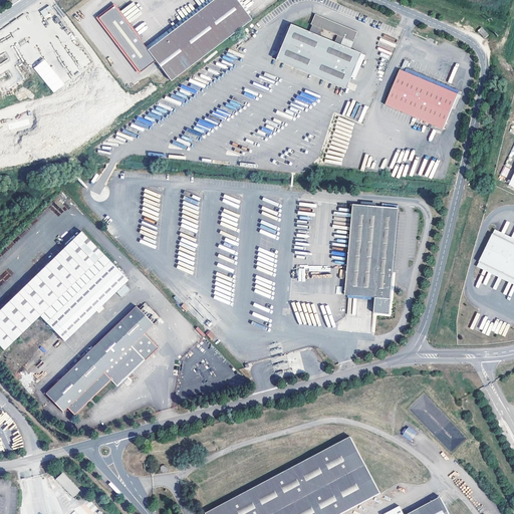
[(154,92),(251,19),(247,14),(236,0),(213,0),(148,49),(146,46),(115,5),(99,17),(154,92)]
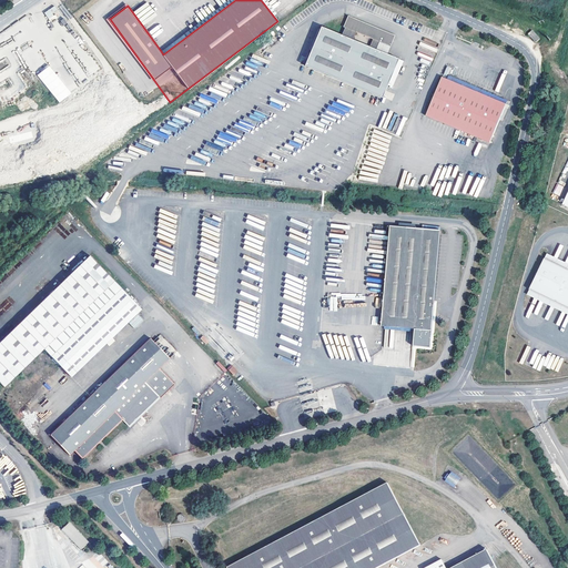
[(266,0),(227,0),(161,51),(163,54),(235,0),(261,0),(273,16),(276,13),(266,0)]
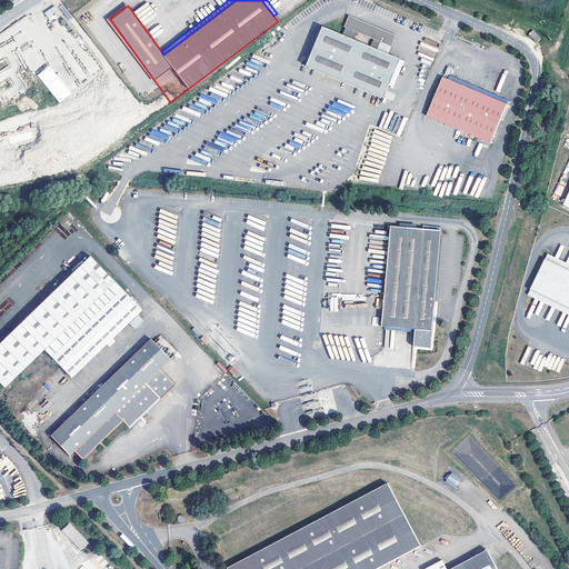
[(405,61),(388,55),(396,36),(348,16),(343,27),(345,28),(342,35),(321,26),(305,66),(382,98),(388,86),(393,89),(405,61)]
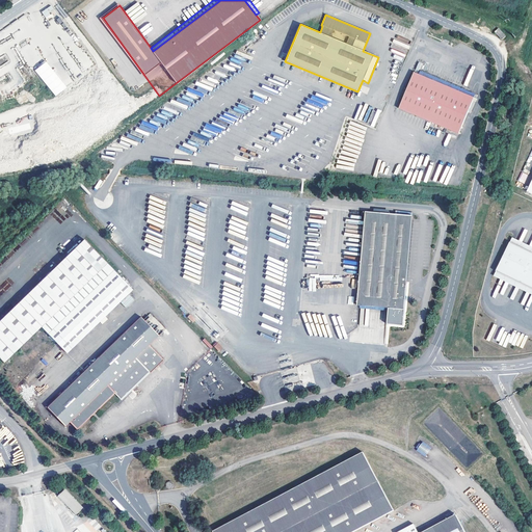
[(505,36),(499,28),(495,31),(502,40),(505,36)]
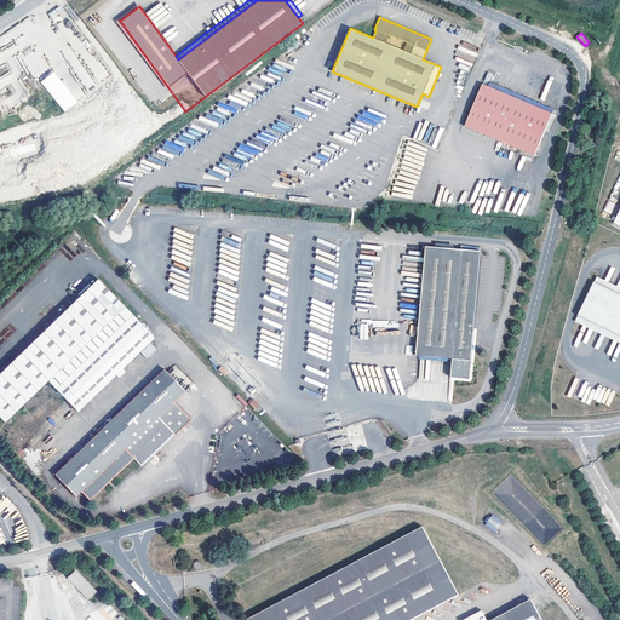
[(40,81),(65,113),(98,85),(96,84),(108,74),(91,53),(87,56),(95,64),(87,70),(85,67),(74,76),(67,68),(69,65),(65,61),(40,81)]
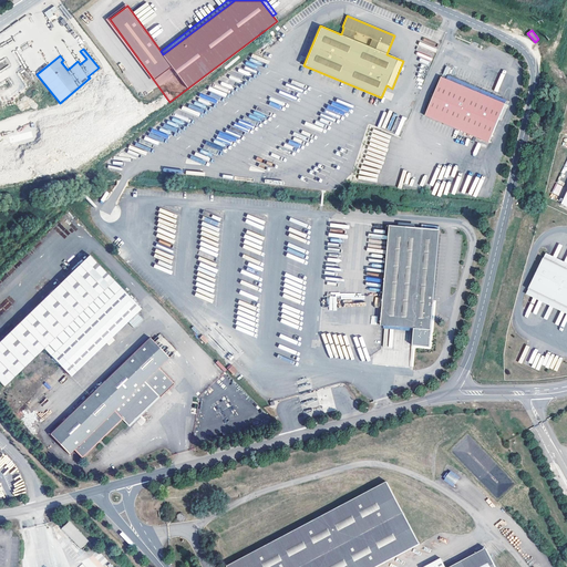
[(426,116),(488,142),(502,110),(504,111),(506,107),(507,107),(508,104),(504,102),(506,99),(450,75),(451,74),(449,73),(452,65),(442,65),(440,71),(439,70),(436,73),(439,74),(434,85),(439,86),(426,116)]
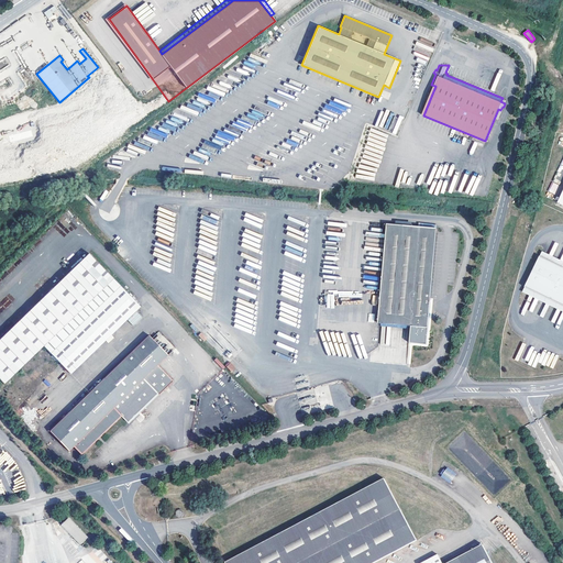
[(554,195),(559,185),(553,183),(549,192),(554,195)]
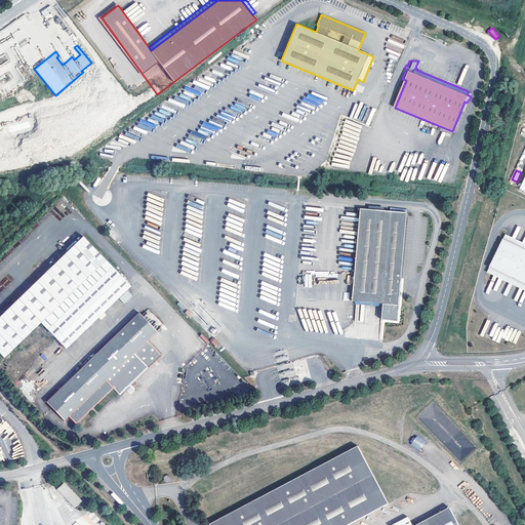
[(407,213),(361,209),(353,301),(384,305),(400,306),(407,213)]
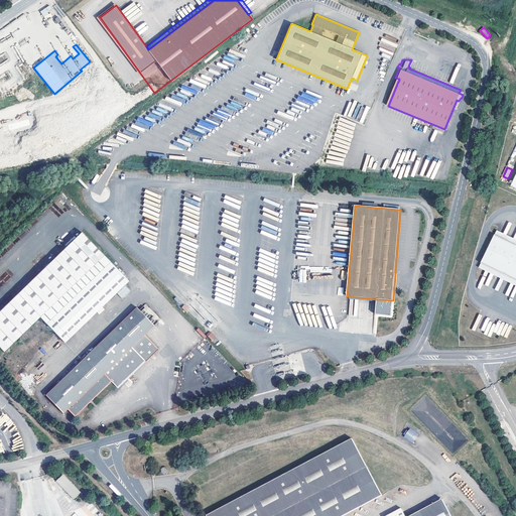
[(515,238),(498,230),(496,235),(515,244),(515,238)]
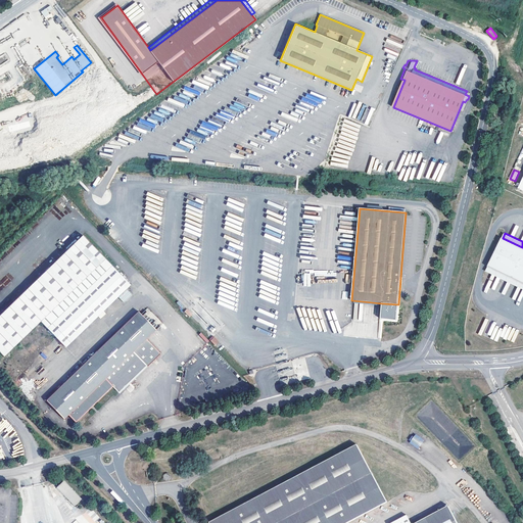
[(0,352),(4,357),(42,320),(67,346),(131,285),(106,258),(83,234),(0,314),(0,352)]
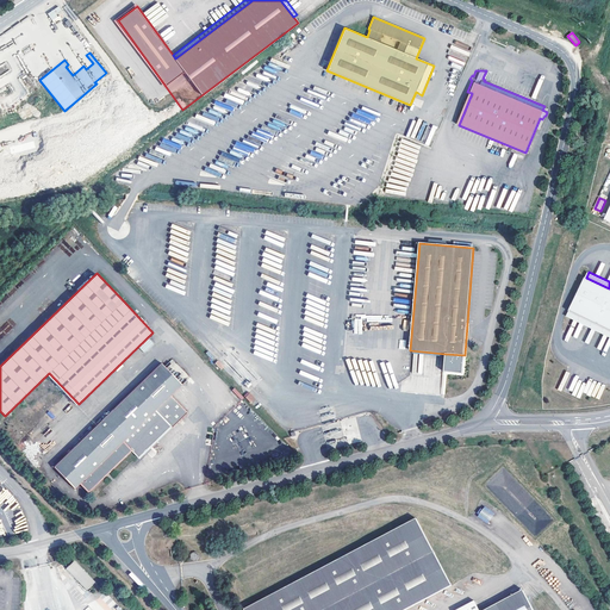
[(609,288),(586,278),(571,310),(609,329),(609,288)]
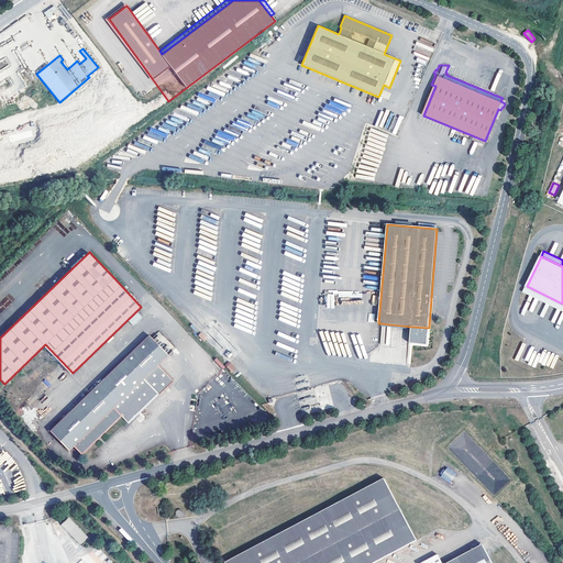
[(562,304),(527,286),(523,293),(562,311),(562,304)]
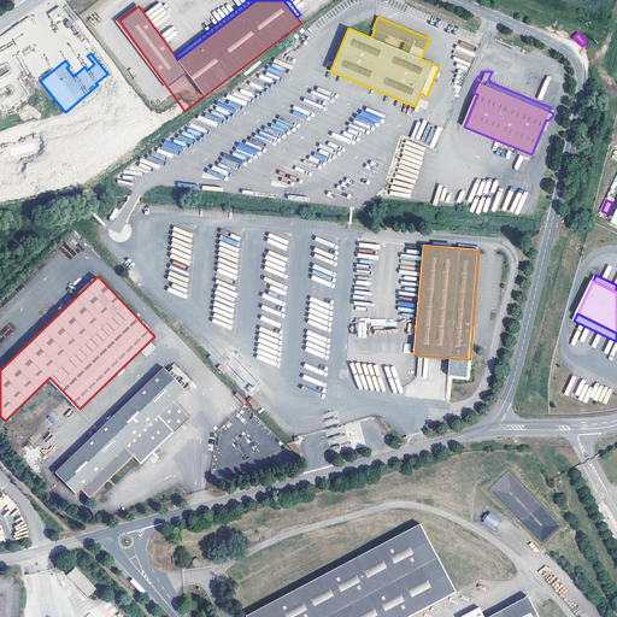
[(150,342),(140,352),(146,358),(157,348),(150,342)]
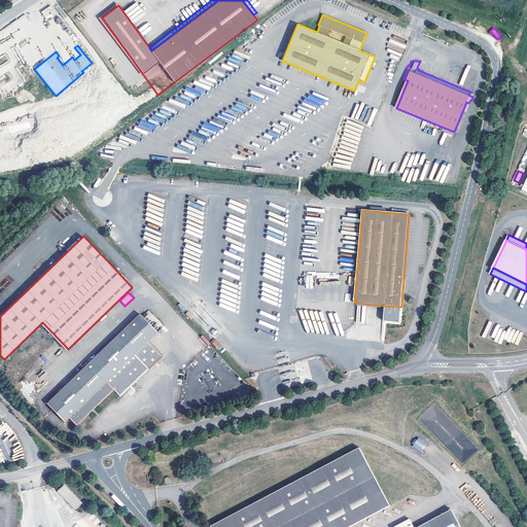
[(401,307),(385,306),(384,321),(400,322),(401,307)]
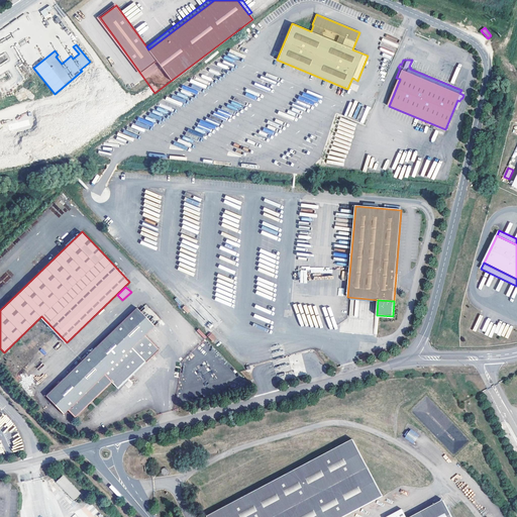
[(68,410),(75,417),(111,382),(117,389),(145,362),(146,363),(159,349),(144,335),(154,326),(136,308),(45,396),(64,414),(68,410)]
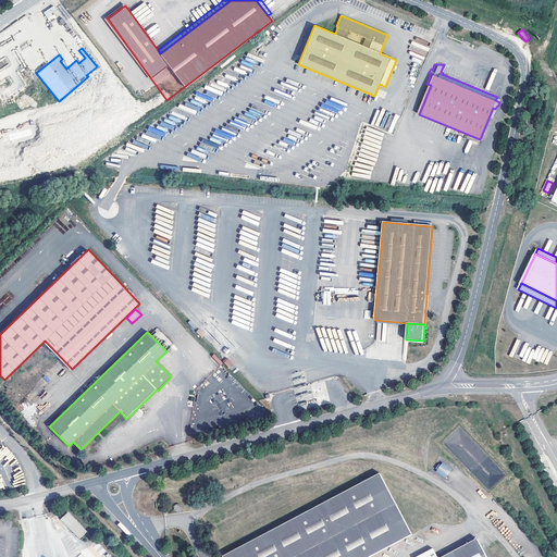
[(227,358),(223,361),(229,368),(233,364),(227,358)]
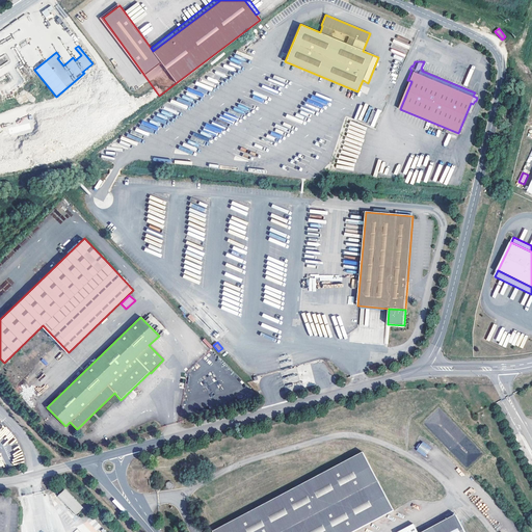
[(442,442),(467,468),(473,462),(471,460),(474,458),(475,460),(482,454),(474,446),(462,456),(455,448),(446,437),(442,442)]
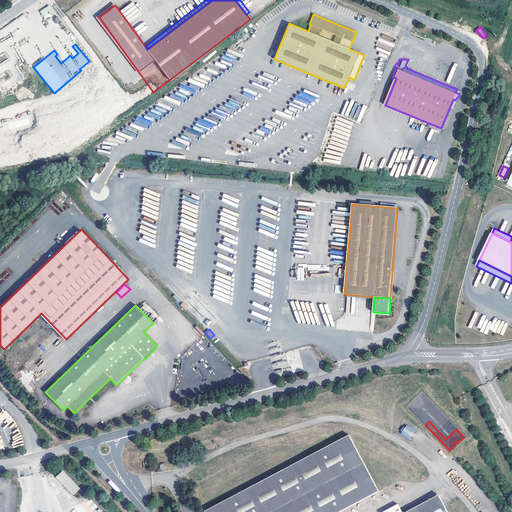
[(401,433),(408,439),(415,432),(407,425),(401,433)]
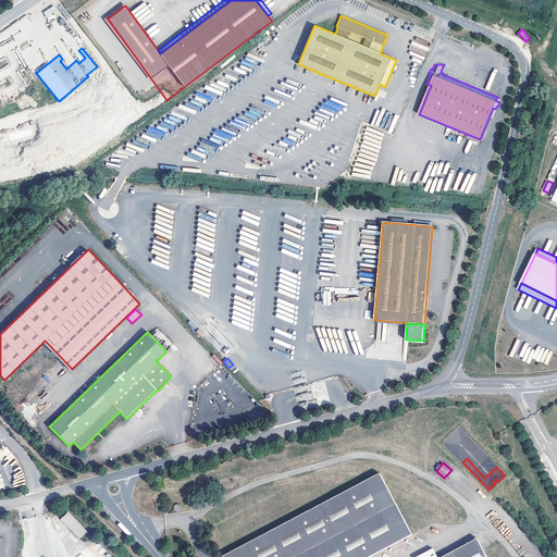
[(381,474),(223,556),(486,556),(478,539),(443,556),(370,556),(412,534),(381,474)]
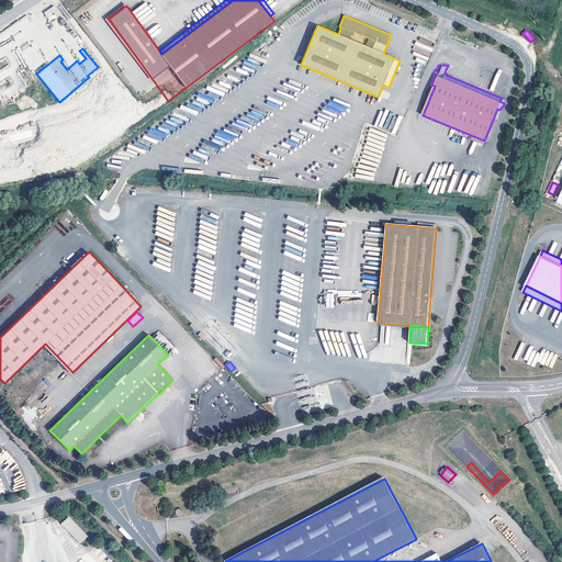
[(79,543),(88,537),(68,516),(60,525),(79,543)]
